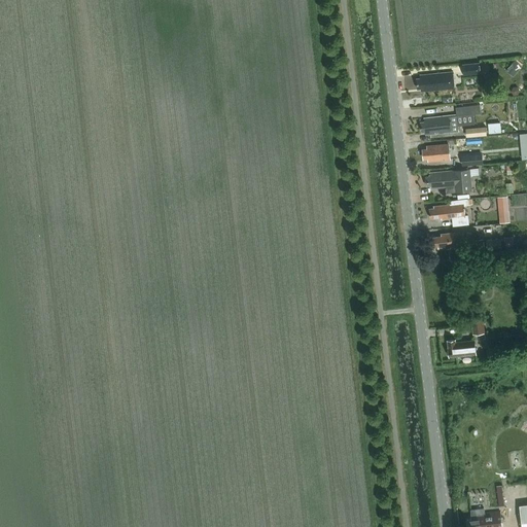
[(517,62),(515,60),(506,70),(514,76),(522,66),(522,65),(524,63),(519,59),(517,62)]
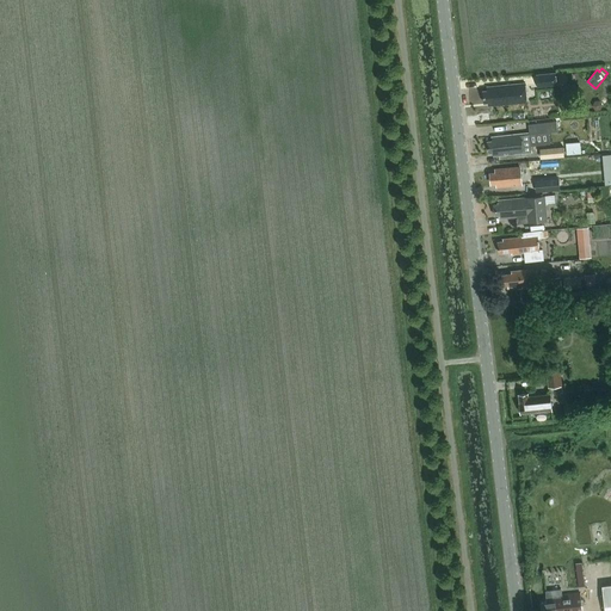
[(537,75),(538,87),(557,85),(556,73),(537,75)]
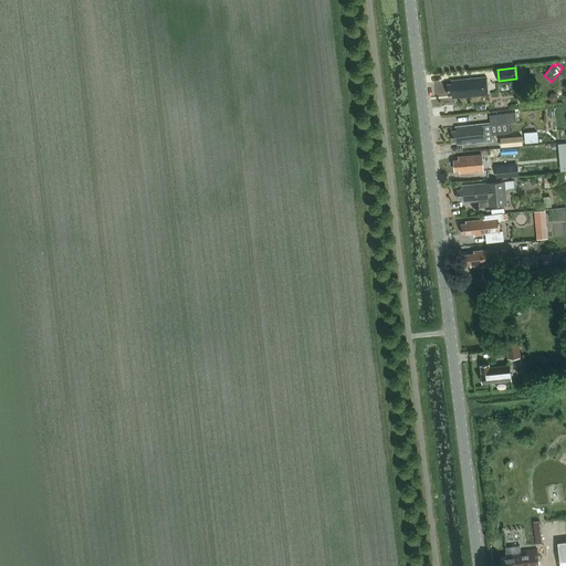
[(488,95),(485,76),(451,81),(452,85),(447,85),(448,95),(452,95),(453,98),(488,95)]
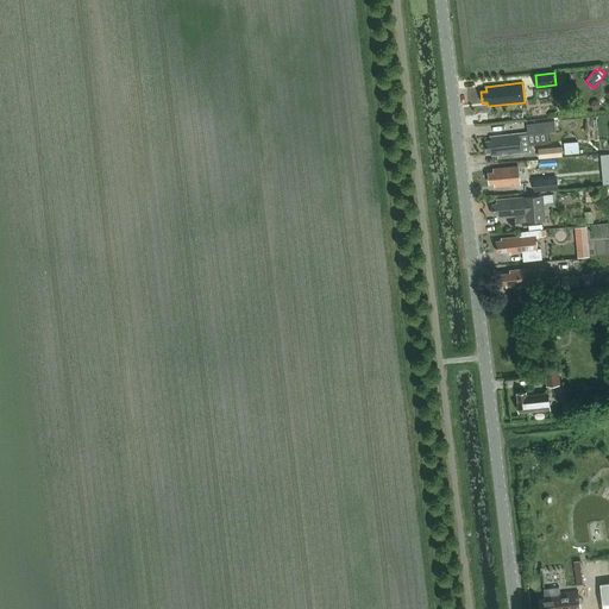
[(491,140),(487,142),(488,152),(493,151),(493,157),(531,152),(529,145),(548,143),(547,132),(557,131),(556,120),(527,124),(528,126),(528,130),(528,135),(491,138),(491,140)]
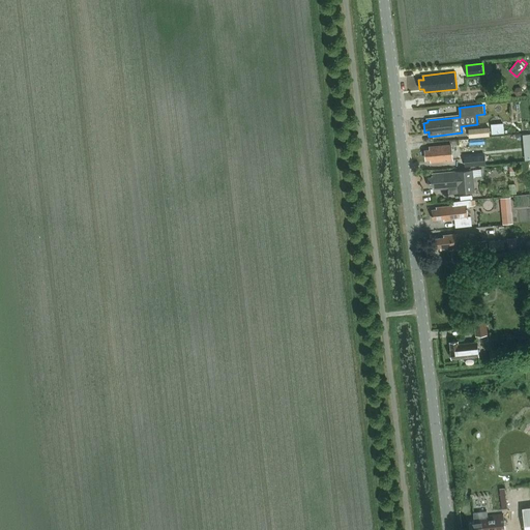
[(469,128),(469,138),(490,136),(489,127),(469,128)]
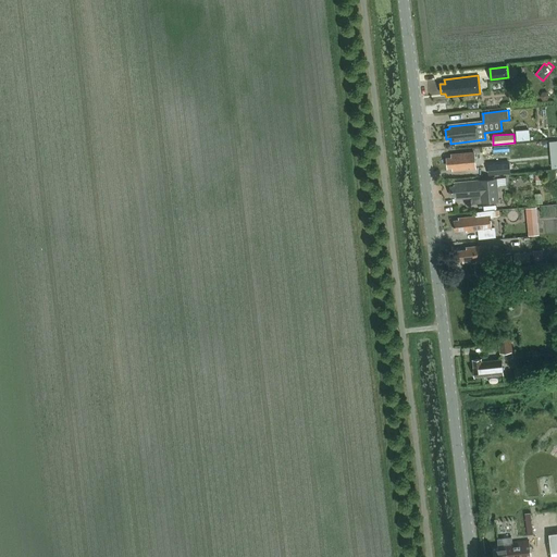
[(474,170),(473,153),(452,155),(452,159),(447,160),(447,169),(453,168),(453,171),(474,170)]
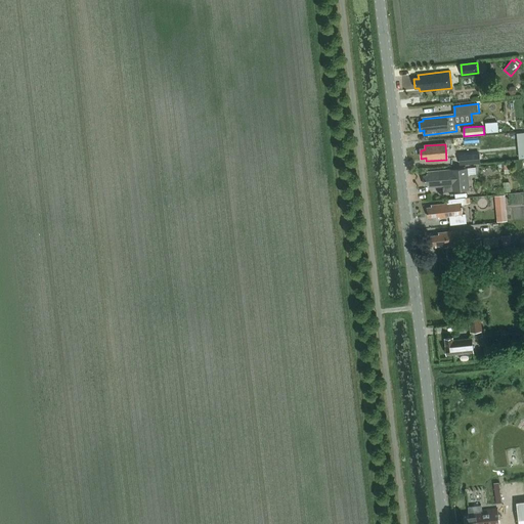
[(455,165),(471,164),(470,155),(454,156),(455,165)]
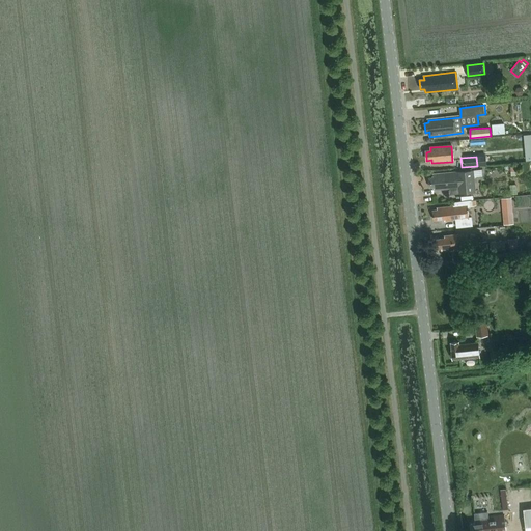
[(434,178),(428,179),(429,188),(434,188),(434,190),(450,189),(456,188),(456,195),(468,194),(475,194),(473,171),(450,173),(434,175),(434,178)]
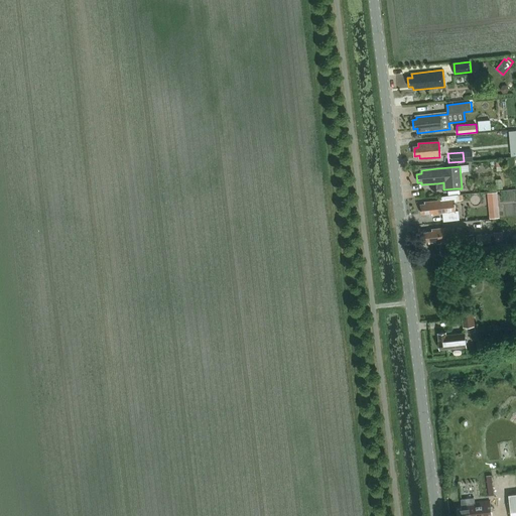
[(498,192),(491,194),(491,204),(499,204),(498,192)]
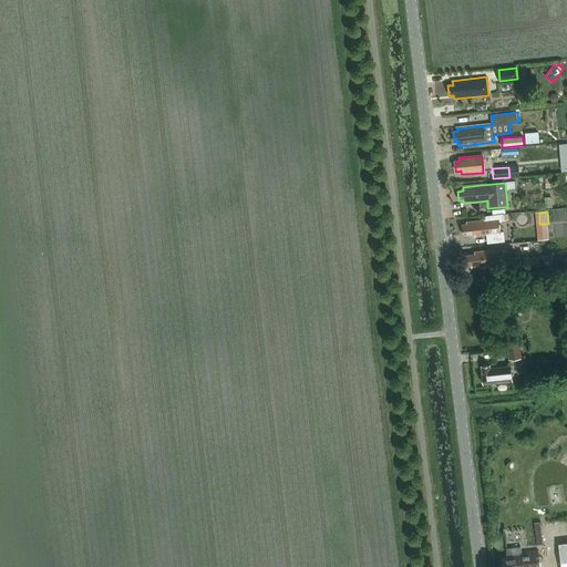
[(467,225),(461,226),(462,237),(474,235),(474,237),(486,236),(487,245),(505,243),(504,232),(501,232),(500,222),(505,220),(505,214),(484,216),(485,222),(467,223),(467,225)]
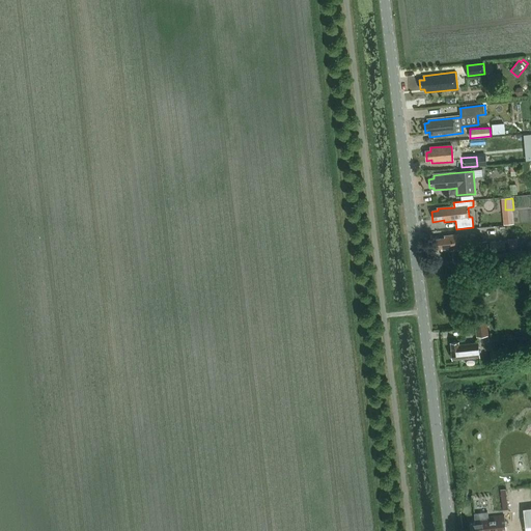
[(467,244),(466,235),(445,238),(445,240),(436,241),(437,250),(441,249),(442,252),(459,250),(459,245),(467,244)]
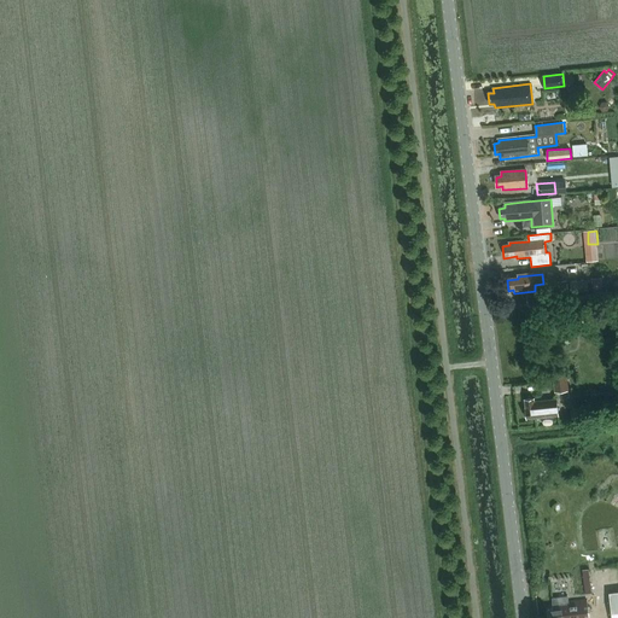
[(604,278),(592,279),(593,293),(604,292),(604,278)]
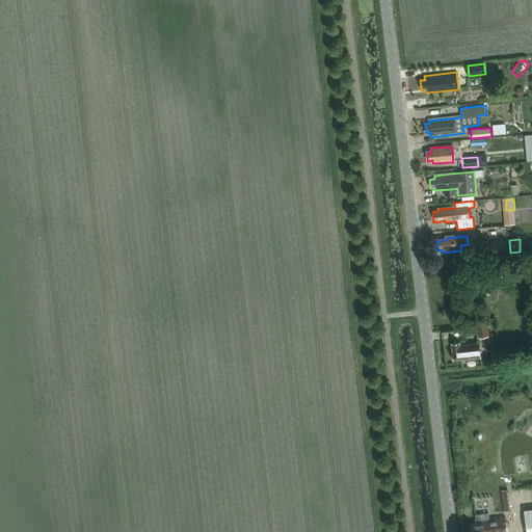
[(493,254),(508,251),(507,241),(491,243),(493,254)]
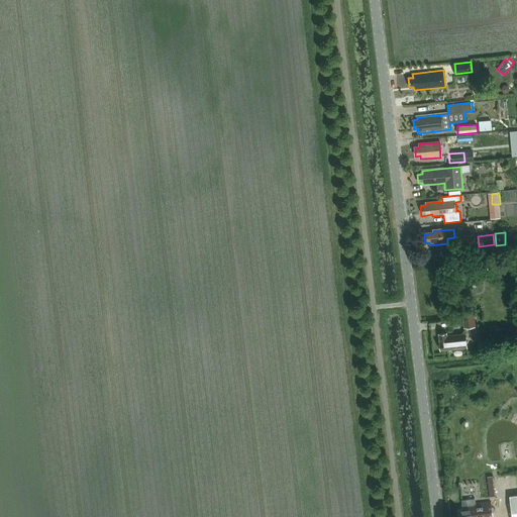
[(476,263),(477,272),(490,271),(489,262),(476,263)]
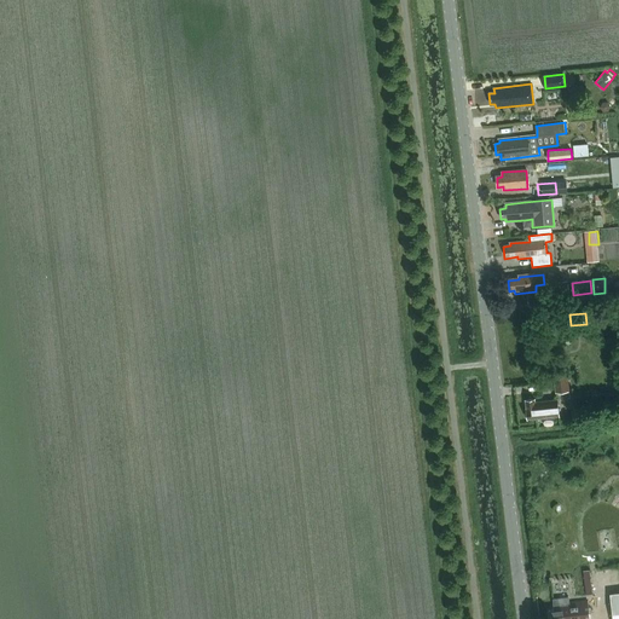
[(568,371),(554,374),(556,393),(571,392),(568,371)]
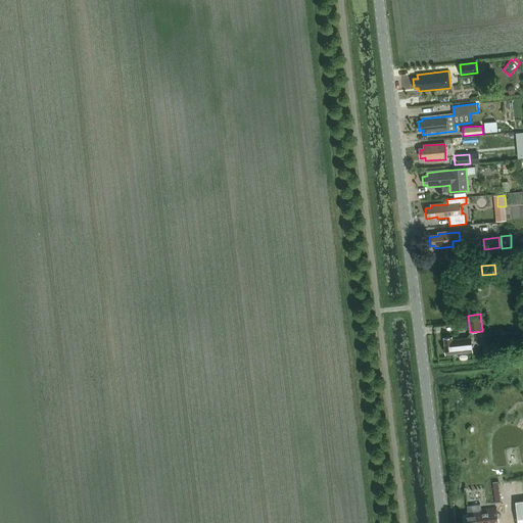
[(472,352),(471,339),(452,340),(452,338),(444,339),(445,354),(472,352)]
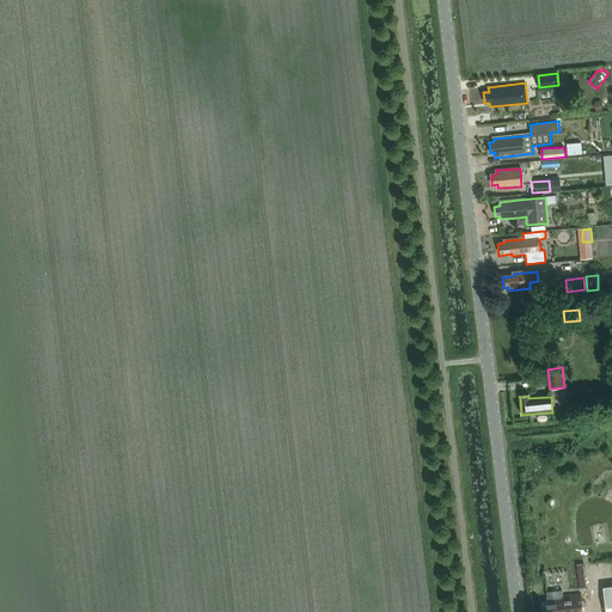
[(546,604),(543,605),(543,611),(582,611),(581,594),(564,597),(563,591),(546,592),(546,599),(546,604)]
